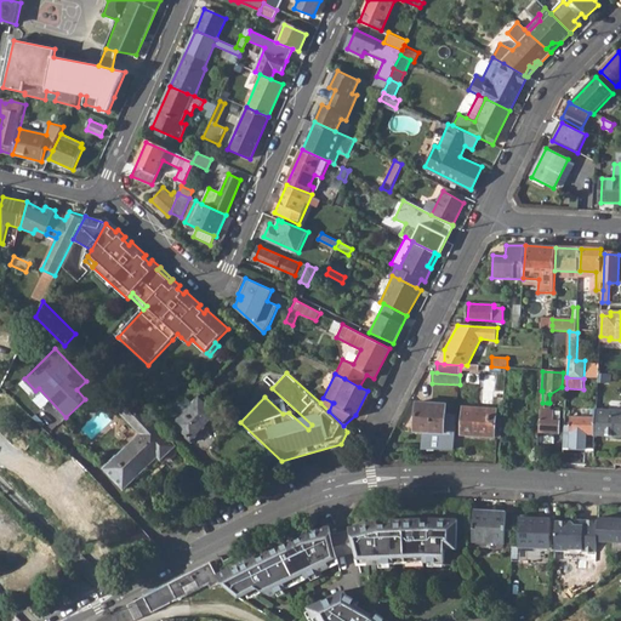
[(174,425),(193,442),(220,414),(200,396),(174,425)]
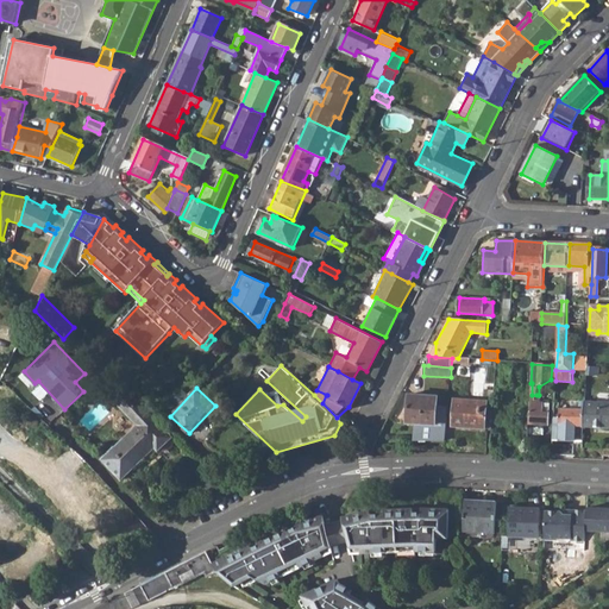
[(139,425),(127,437),(146,457),(156,447),(159,451),(173,438),(126,389),(114,400),(139,425)]
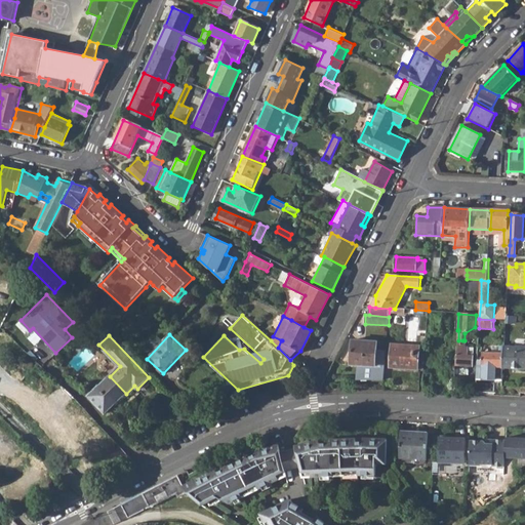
[(271,340),(278,348),(281,340),(282,340),(273,336),(271,340)]
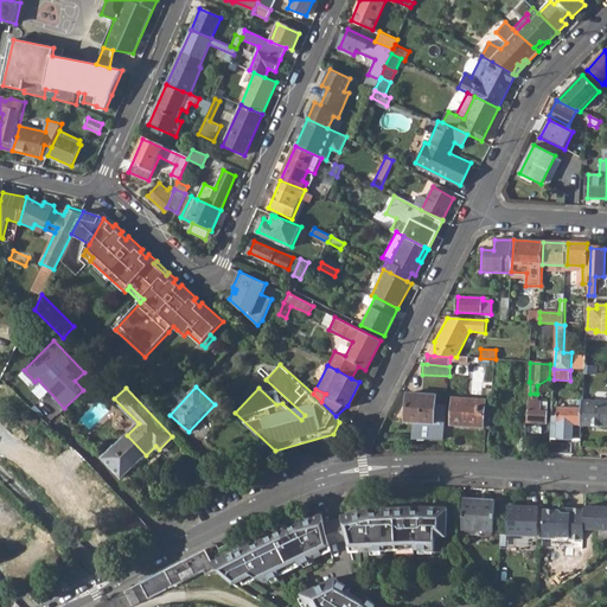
[(435,407),(436,396),(408,395),(407,422),(416,423),(415,440),(443,442),(446,407),(435,407)]
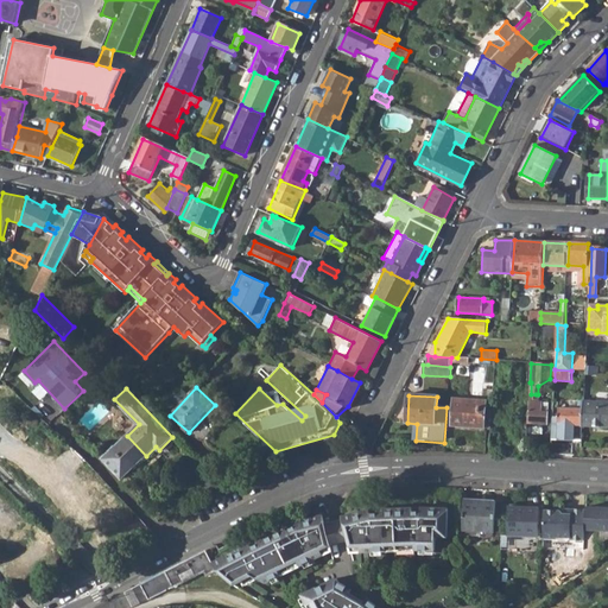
[(453,426),(485,429),(486,401),(454,399),(453,426)]
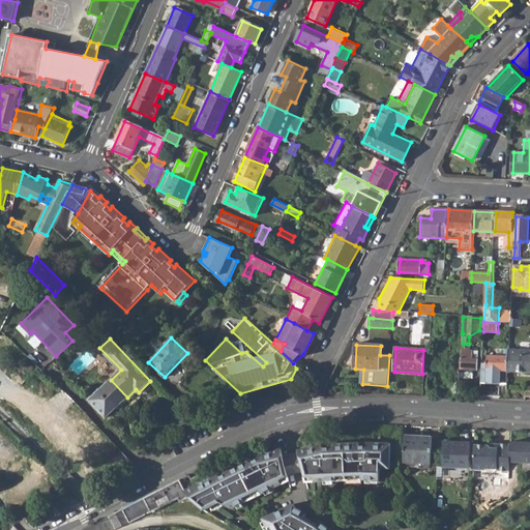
[(434,388),(459,390),(460,372),(453,371),(454,360),(438,357),(438,350),(430,349),(429,369),(436,370),(434,388)]
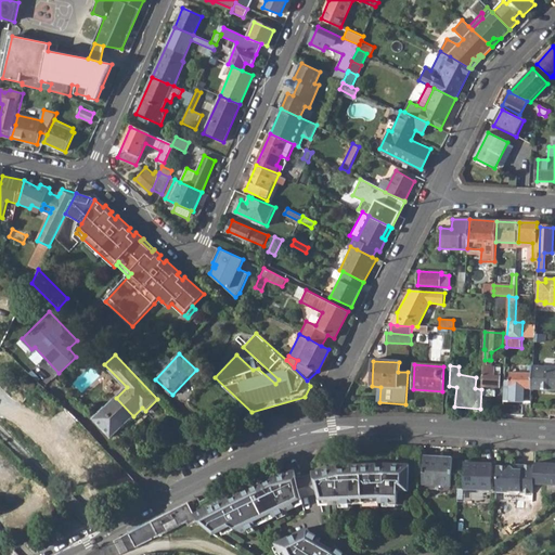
[(533,368),(534,365),(528,365),(528,366),(520,366),(520,368),(512,368),(512,372),(511,372),(510,379),(505,379),(504,400),(506,400),(506,411),(519,412),(520,401),(531,401),(531,389),(532,388),(532,368),(533,368)]
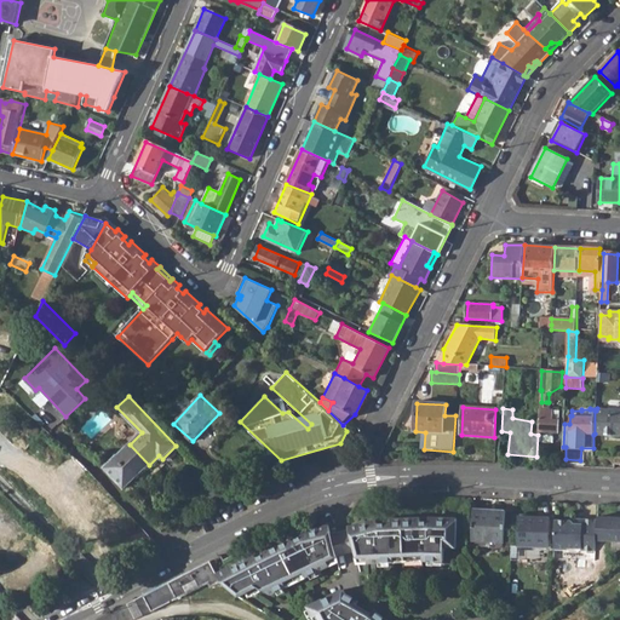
[(593,435),(619,436),(619,411),(596,411),(595,411),(595,434),(593,435)]
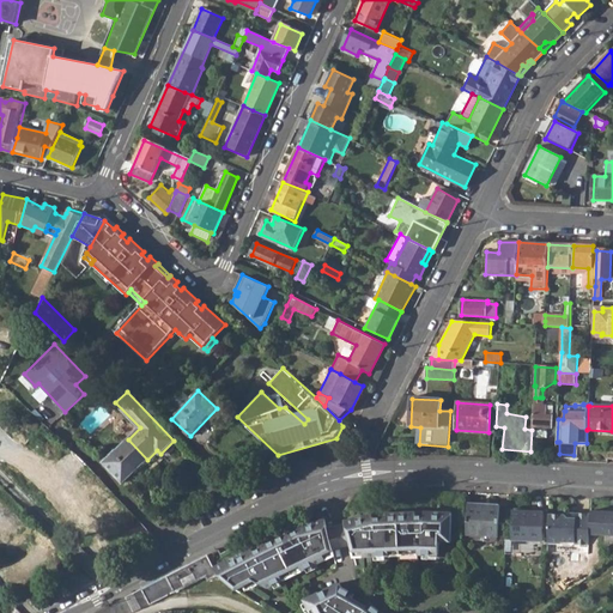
[(534,428),(551,429),(552,407),(540,407),(534,407),(534,428)]
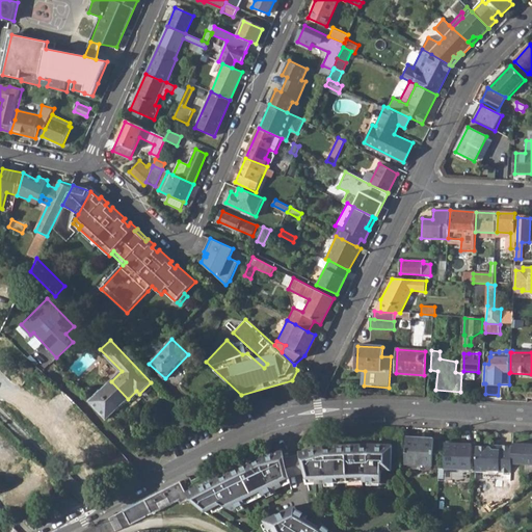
[(123,402),(128,399),(111,381),(107,386),(123,402)]
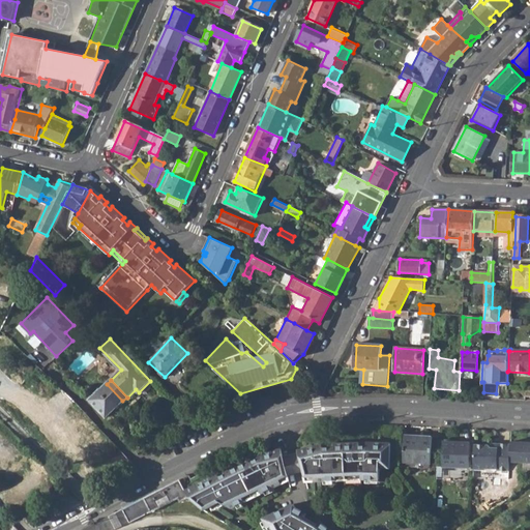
[(89,400),(107,417),(122,401),(107,384),(89,400)]
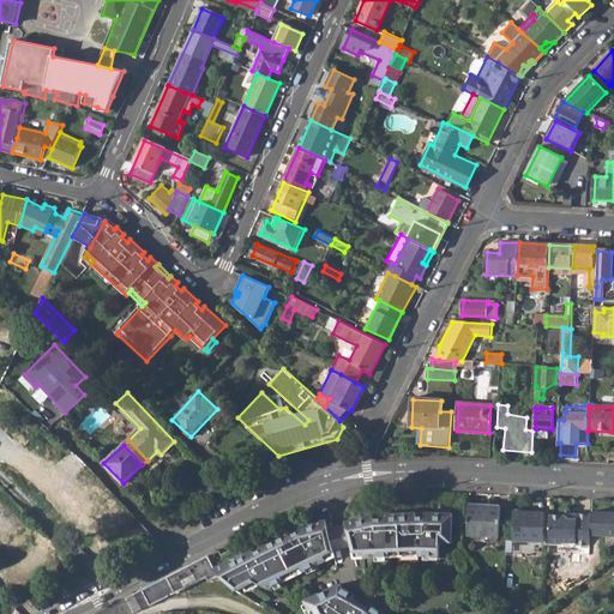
[(76,476),(85,467),(70,451),(60,459),(65,465),(62,467),(68,473),(71,471),(76,476)]
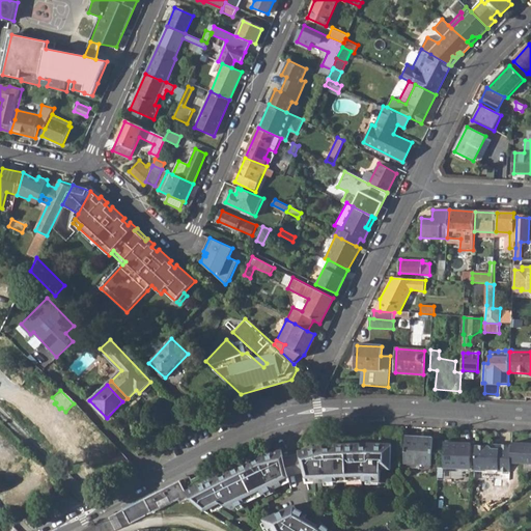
[(171,415),(183,426),(193,417),(180,404),(171,415)]
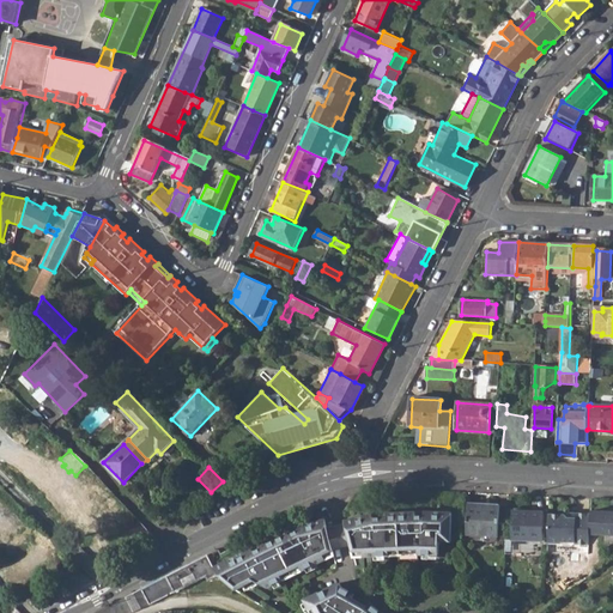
[(59,491),(68,502),(80,489),(71,479),(59,491)]
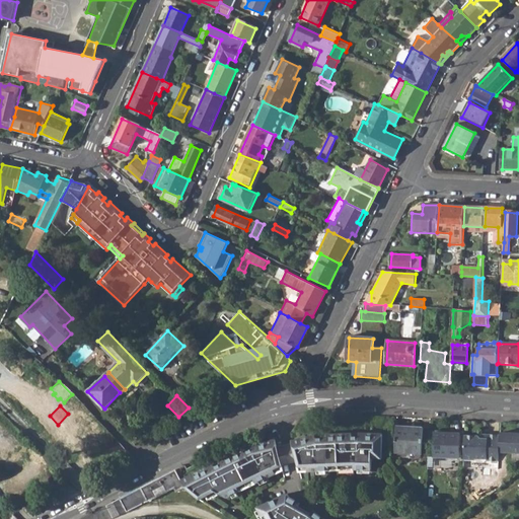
[(396,425),(394,452),(422,454),(423,427),(396,425)]
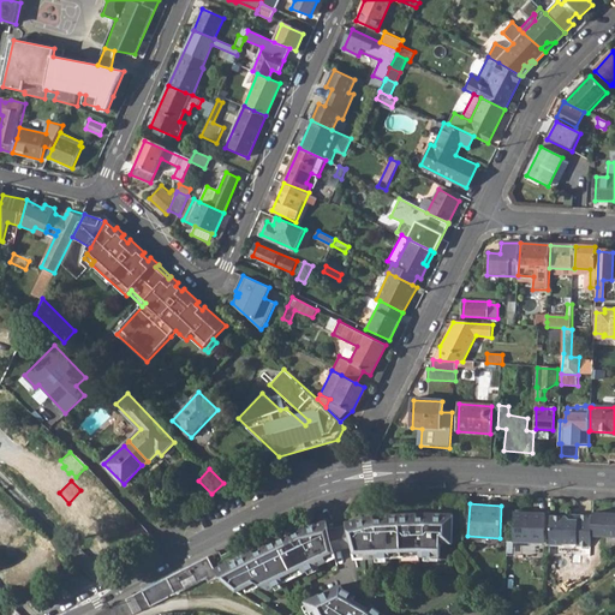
[(514,541),(543,543),(544,513),(515,512),(514,541)]
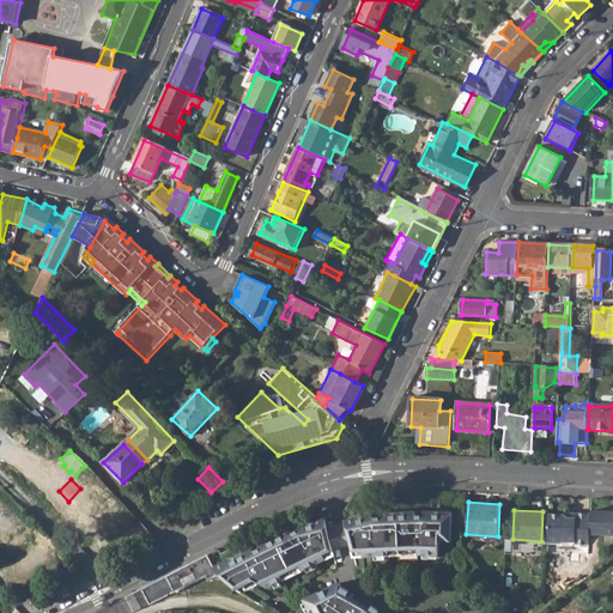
[(592,514),(590,534),(612,534),(612,511),(592,511),(592,514)]
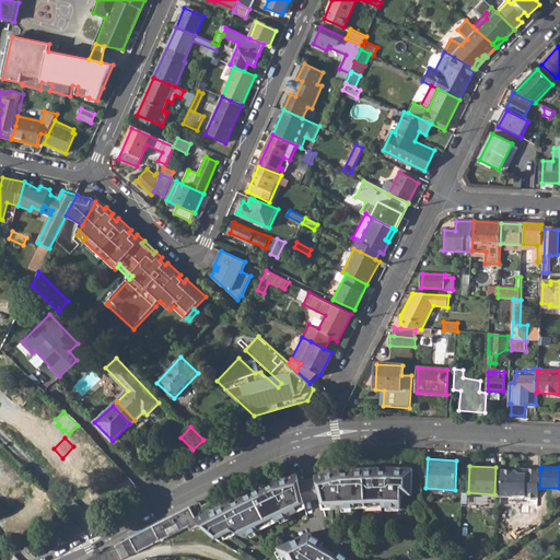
[(340,470),(315,476),(322,499),(323,505),(326,518),(411,514),(413,468),(340,470)]
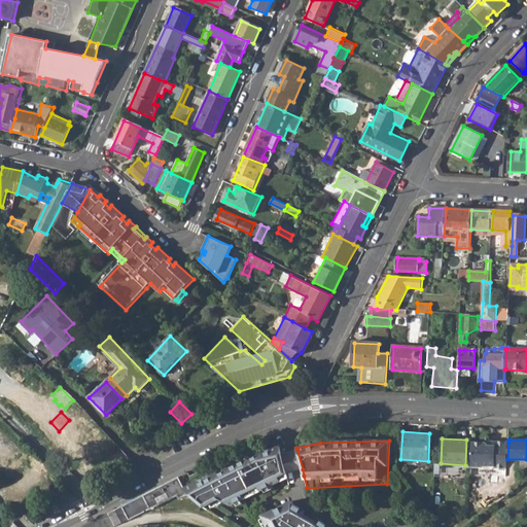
[(508,442),(496,441),(495,446),(488,445),(488,443),(472,442),(471,466),(483,467),(483,465),(494,466),(494,468),(507,468),(507,459),(508,442)]
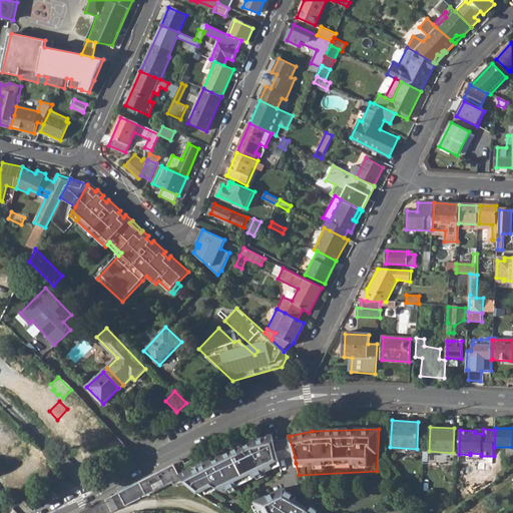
[(179,462),(174,464),(182,481),(196,494),(216,506),(282,474),(279,461),(273,440),(272,435),(249,440),(198,466),(199,458),(185,464),(183,461),(179,462)]
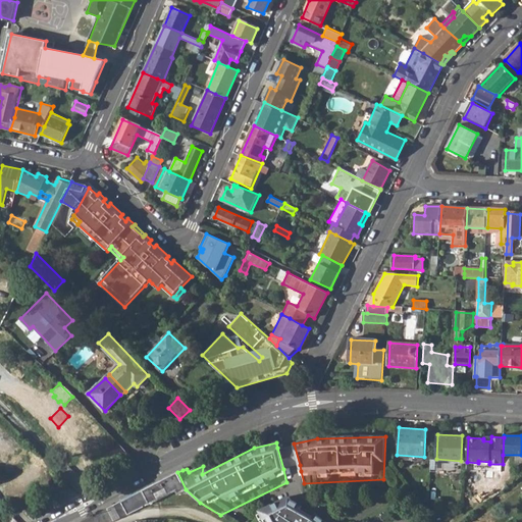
[(294,444),(277,448),(283,469),(300,465),(294,444)]
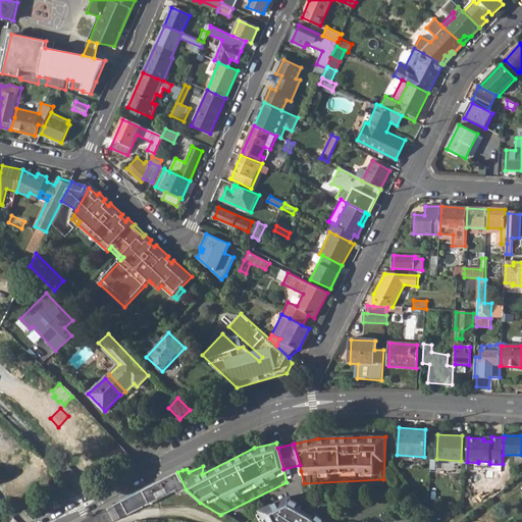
[(5,476),(22,492),(47,468),(30,451),(5,476)]
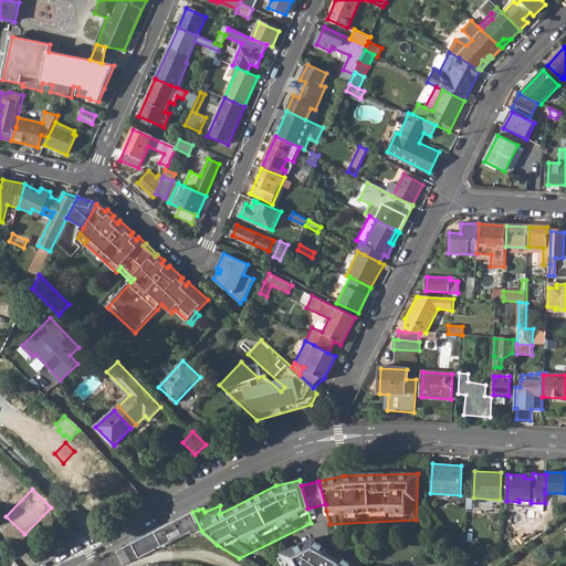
[(116,552),(123,565),(139,558),(191,533),(194,535),(201,531),(192,512),(173,523),(116,552)]
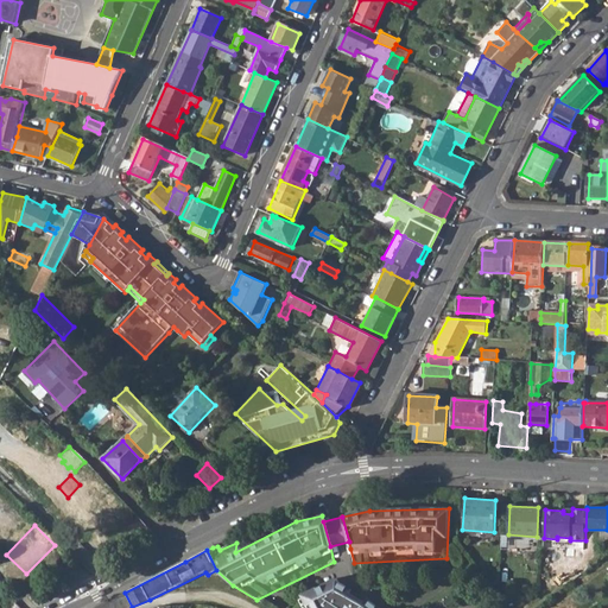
[(379,607),(362,595),(356,597),(349,593),(350,589),(337,581),(336,578),(303,594),(304,597),(301,599),(302,605),(297,606),(297,607),(379,607)]
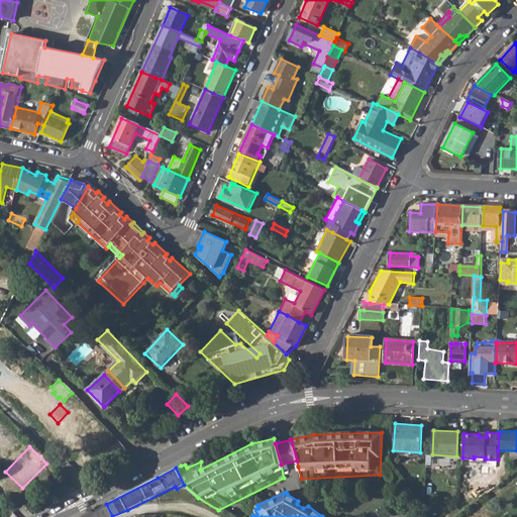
[(100,507),(104,516),(112,516),(106,504),(100,507)]
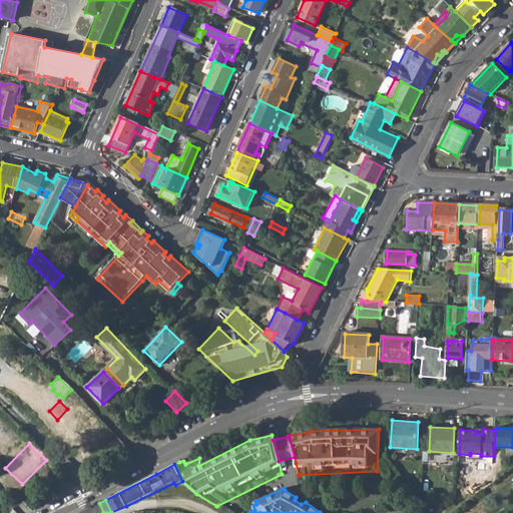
[(92,507),(95,512),(103,512),(99,503),(92,507)]
